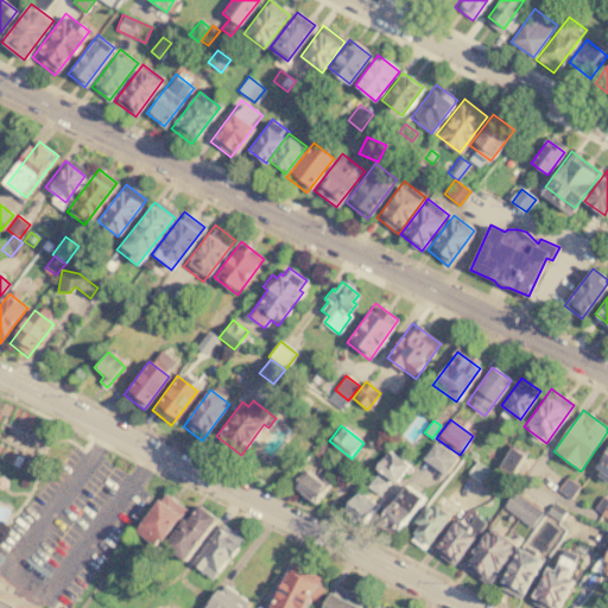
[(312,455),(323,441),(336,450),(325,464),(312,455)]
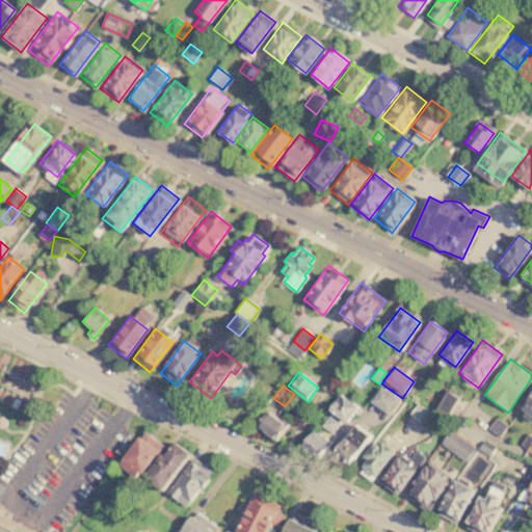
[(381,387),(400,400),(388,417),(369,403),(381,387)]
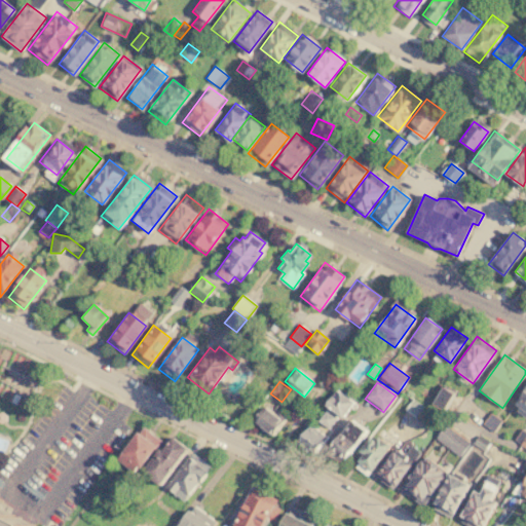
[(455,393),(443,411),(429,402),(443,384),(455,393)]
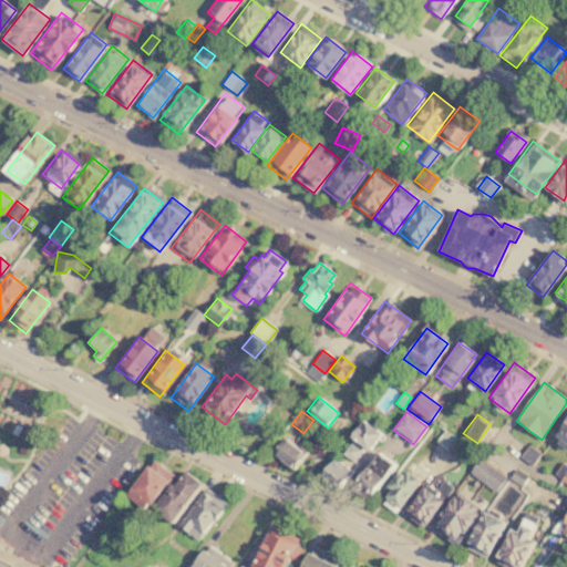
[(566,445),(554,435),(566,416),(566,445)]
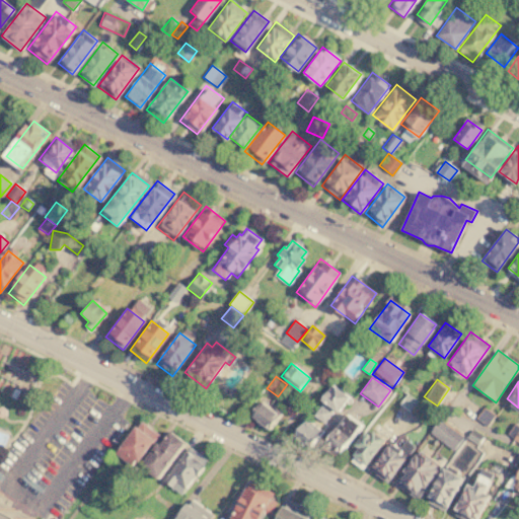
[(319,398),(330,384),(349,398),(338,412),(319,398)]
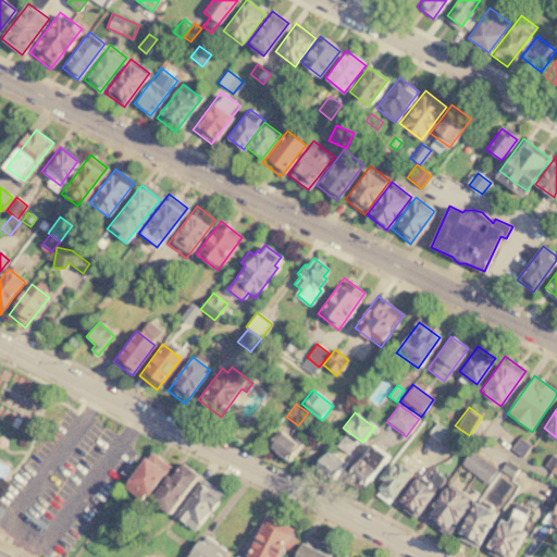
[(429,435),(437,422),(449,430),(440,443),(429,435)]
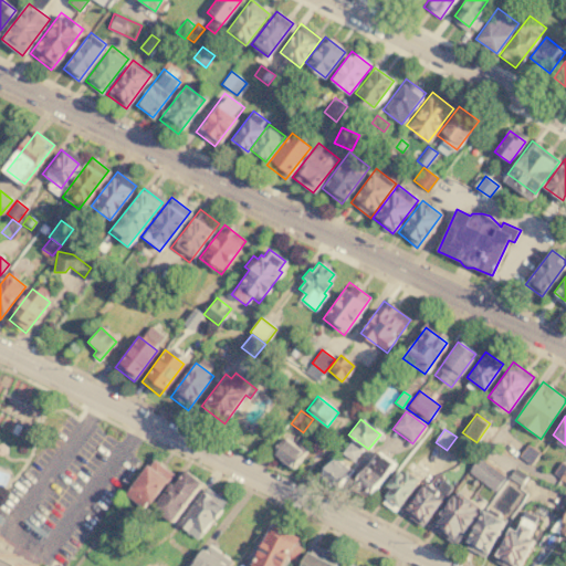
[(271,454),(287,433),(308,449),(292,470),(271,454)]
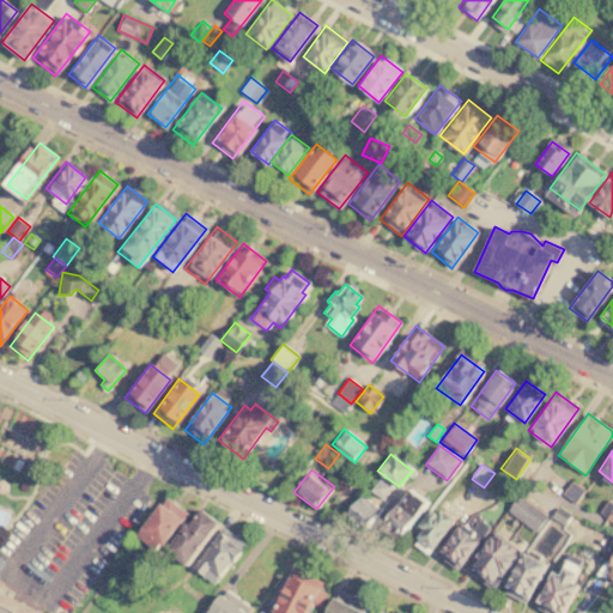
[(369,492),(382,477),(395,487),(383,503),(369,492)]
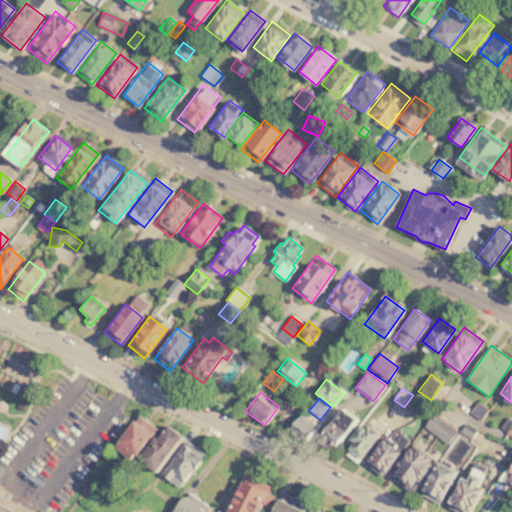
[(480,420),(469,412),(478,402),(488,410),(480,420)]
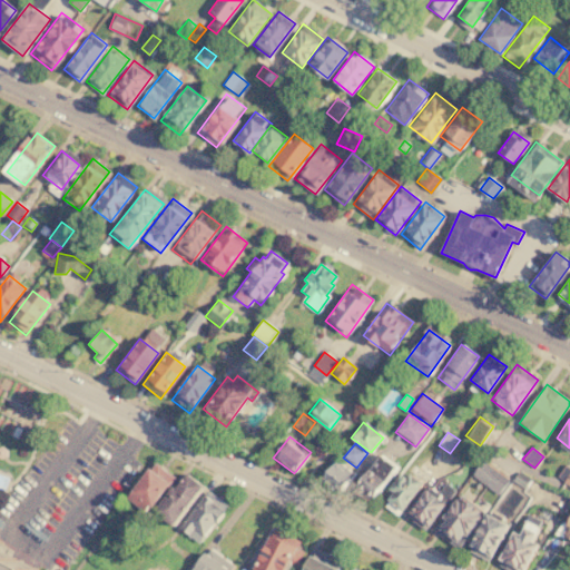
[(352,492),(382,454),(397,467),(367,504),(352,492)]
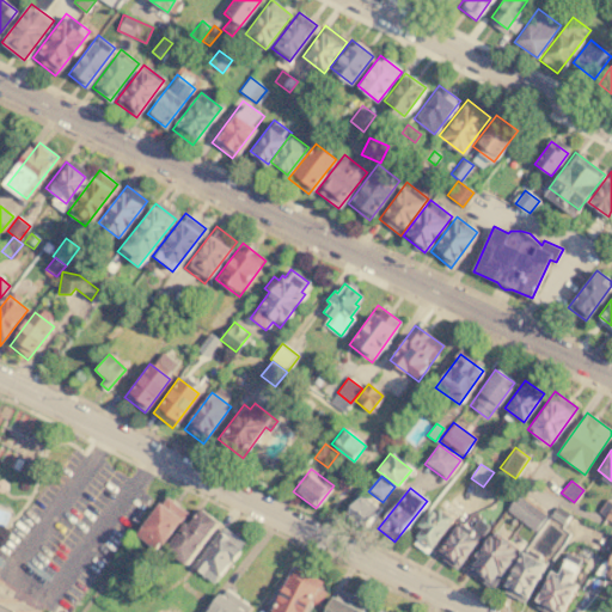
[(342,513),(359,493),(381,510),(366,531),(342,513)]
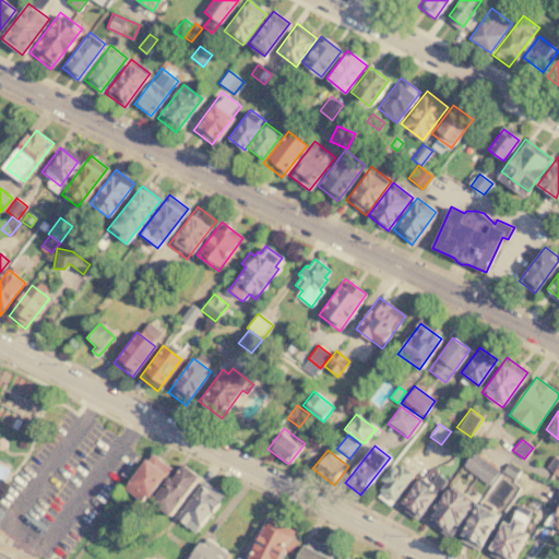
[(142,503),(122,488),(150,452),(169,467),(142,503)]
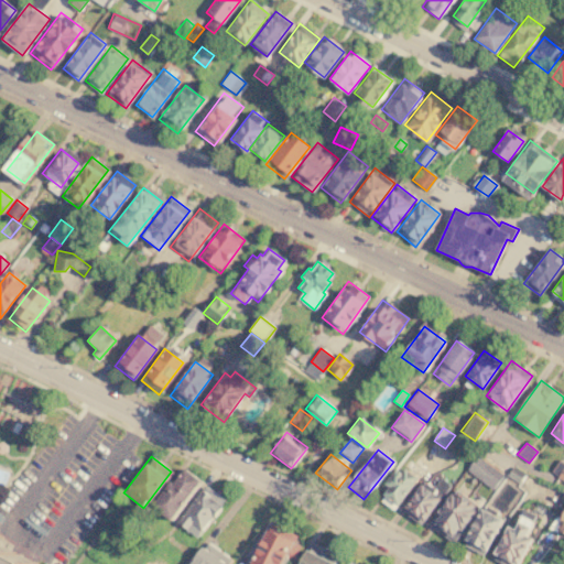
[(477,457),(503,476),(494,489),(468,470),(477,457)]
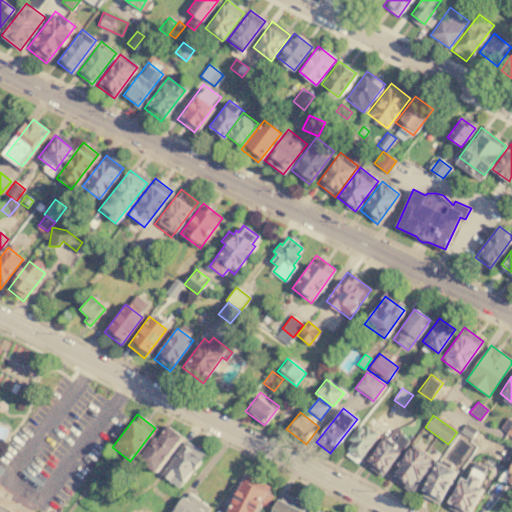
[(511,423),(506,432),(500,428),(508,418),(511,421),(511,423)]
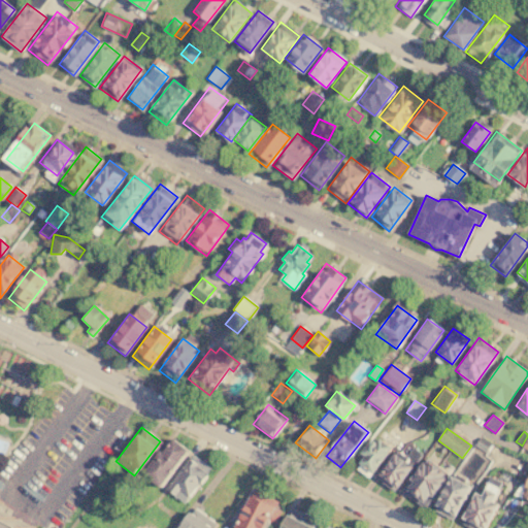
[(159,487),(140,472),(170,434),(188,449),(159,487)]
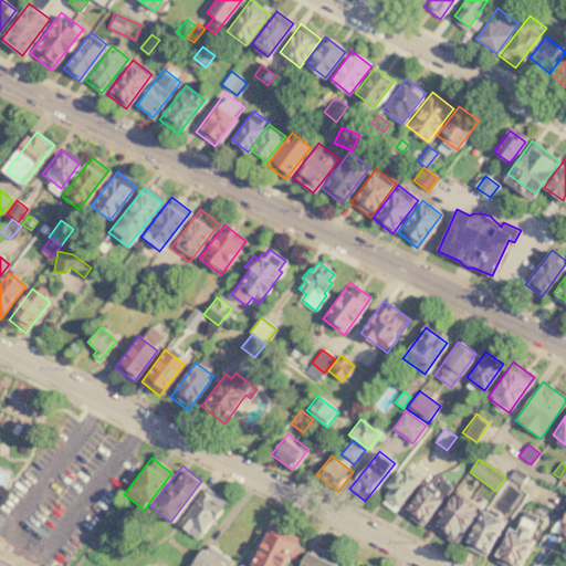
[(515,469),(527,477),(522,485),(510,477),(515,469)]
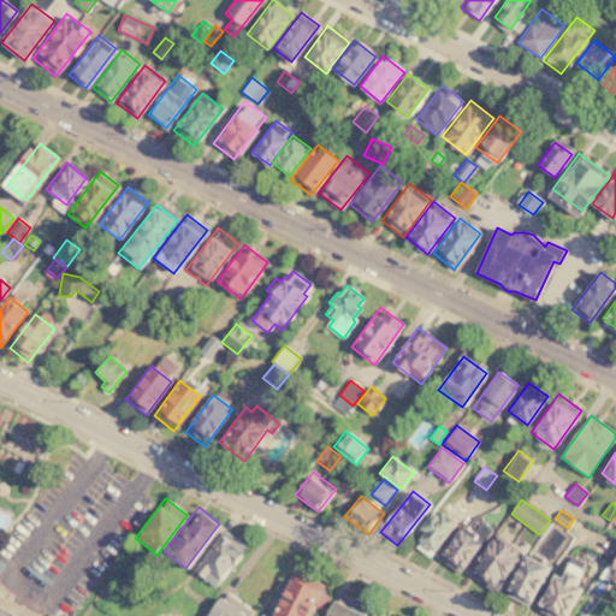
[(413,546),(424,532),(419,528),(431,513),(438,517),(442,511),(455,522),(428,557),(413,546)]
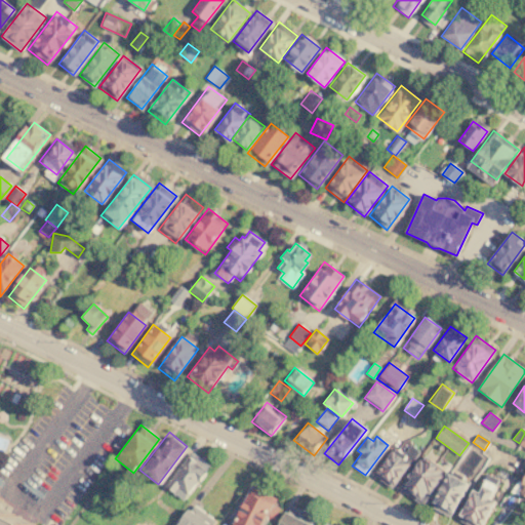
[(373,477),(395,448),(403,454),(410,444),(418,450),(390,489),(373,477)]
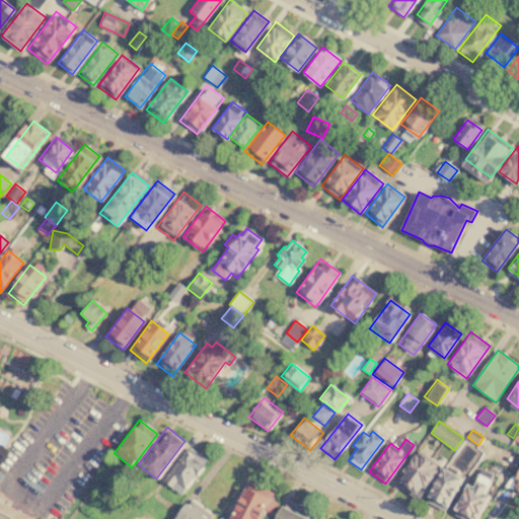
[(181,495),(163,480),(190,446),(208,460),(181,495)]
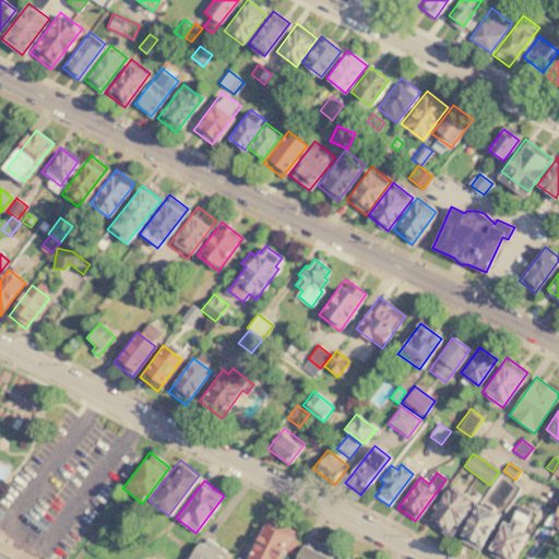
[(424,522),(450,484),(474,501),(448,538),(424,522)]
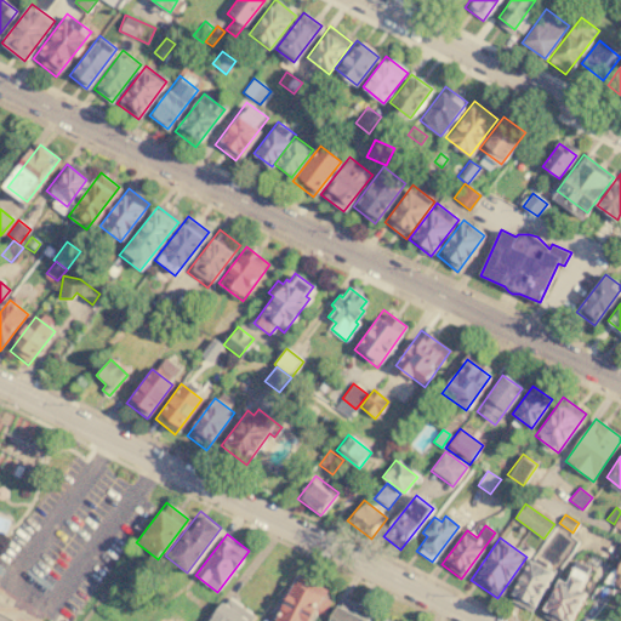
[(528,559),(553,573),(533,613),(507,599),(528,559)]
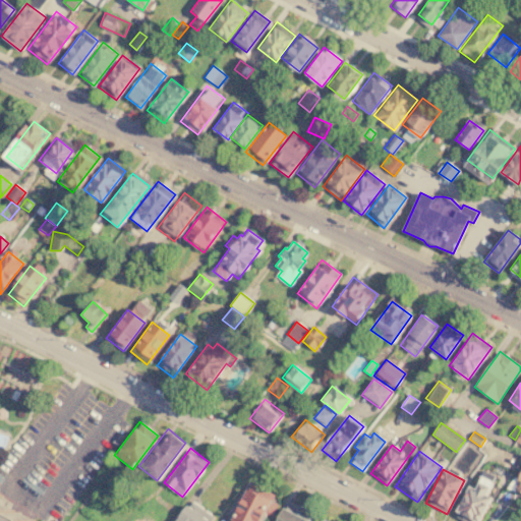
[(463,520),(454,516),(469,486),(474,488),(480,476),(493,482),(485,496),(490,498),(478,520),(463,520)]
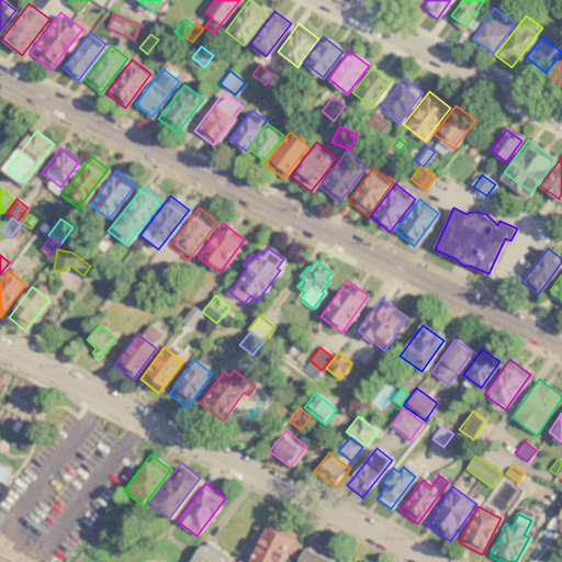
[(269,520),(248,561),(279,561),(284,552),(294,558),(301,543),(293,539),(296,532),(269,520)]
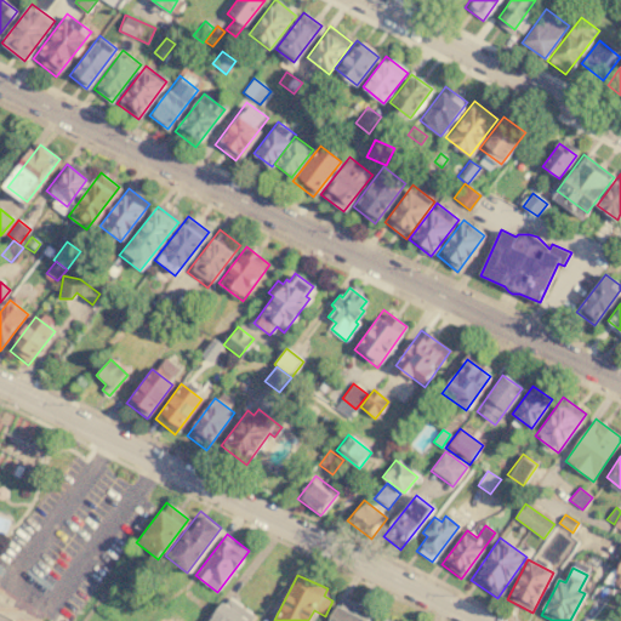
[(205,620),(228,593),(257,616),(252,620),(205,620)]
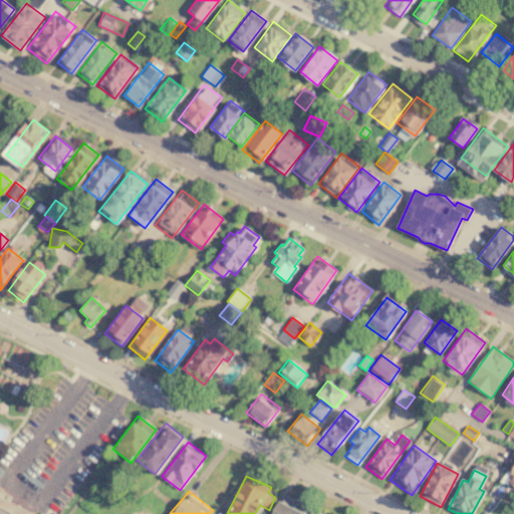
[(283,494),(273,513),(303,513),(307,505),(283,494)]
